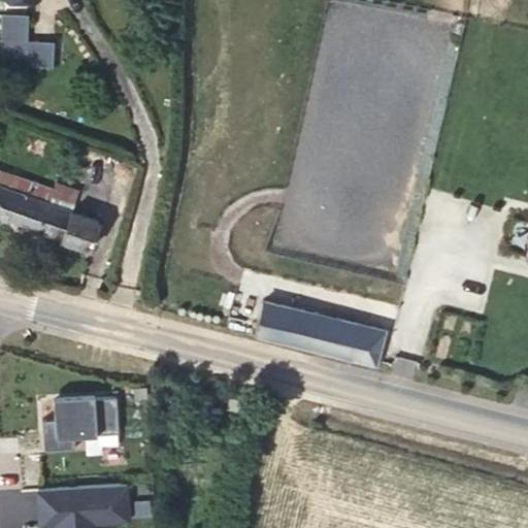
[(54,67),(55,41),(29,39),(29,13),(4,13),(2,57),(27,58),(27,66),(54,67)]
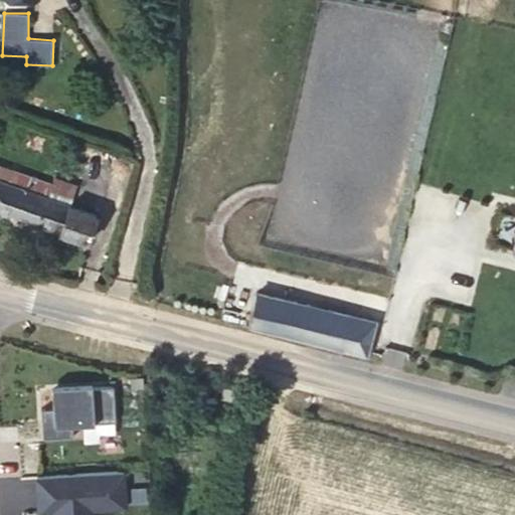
[(69,205),(76,186),(53,178),(51,185),(0,167),(0,211),(88,241),(97,215),(69,205)]
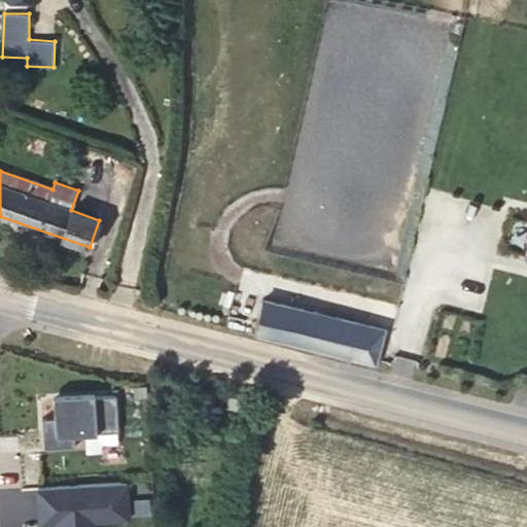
[(376,358),(383,328),(262,299),(254,334),(375,362),(376,358)]
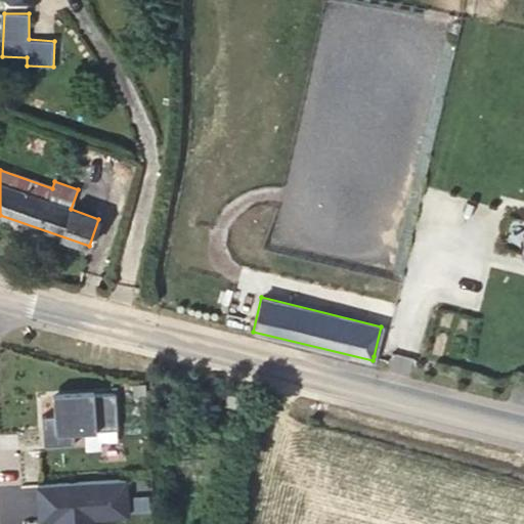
[(118,427),(116,390),(93,392),(51,395),(53,413),(41,415),(43,444),(74,442),(72,425),(84,424),(84,429),(118,427)]
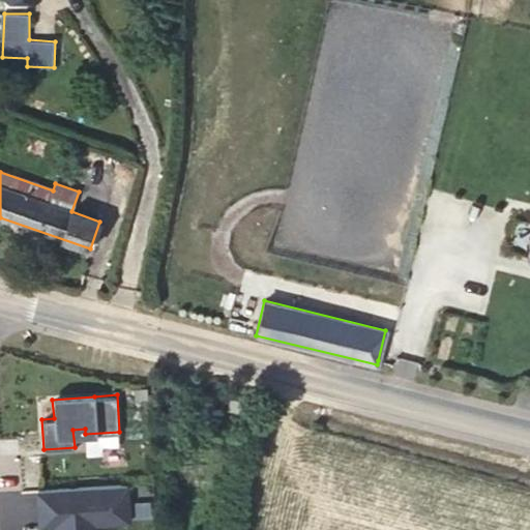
[(249,401),(231,395),(228,407),(246,411),(249,401)]
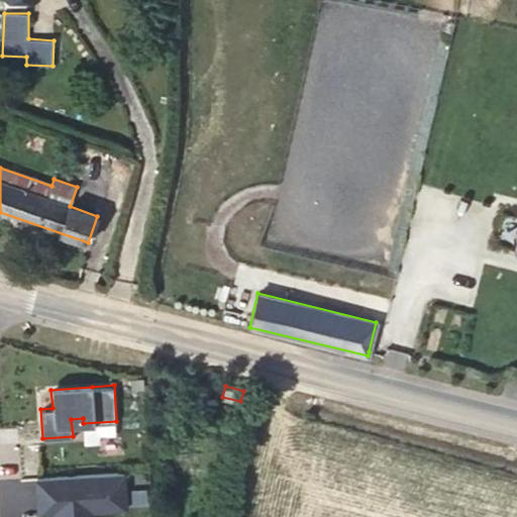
[(36,477),(38,514),(56,513),(55,516),(92,516),(92,510),(125,508),(123,471),(36,477)]
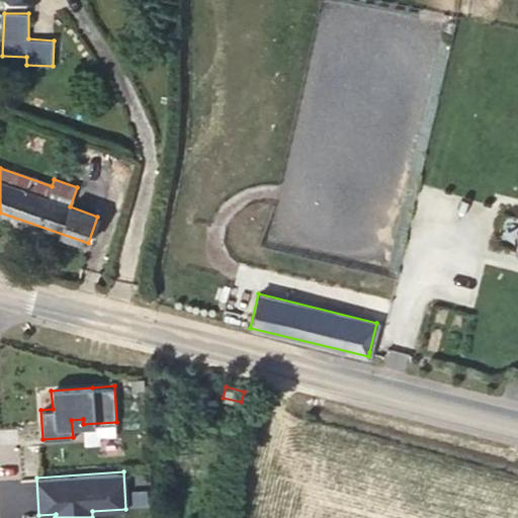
[(127,472),(127,506),(147,506),(147,472),(127,472)]
